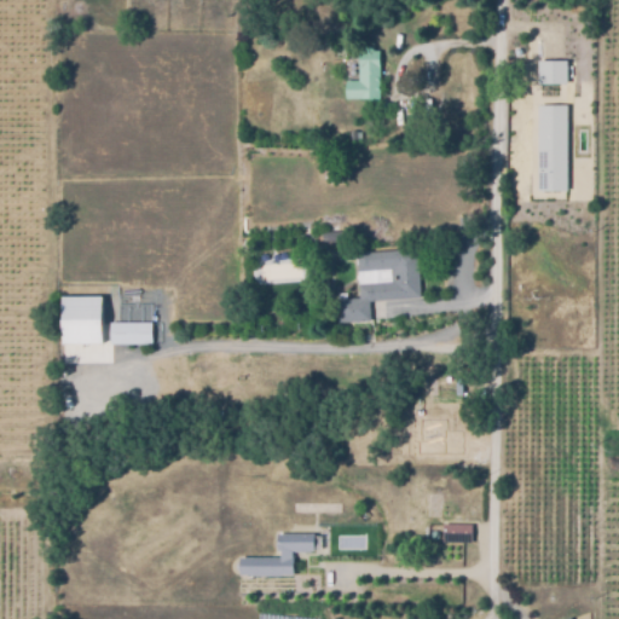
[(371,48),(371,53),(379,53),(380,100),(346,100),(345,82),(357,82),(357,53),(364,53),(364,48),(371,48)]
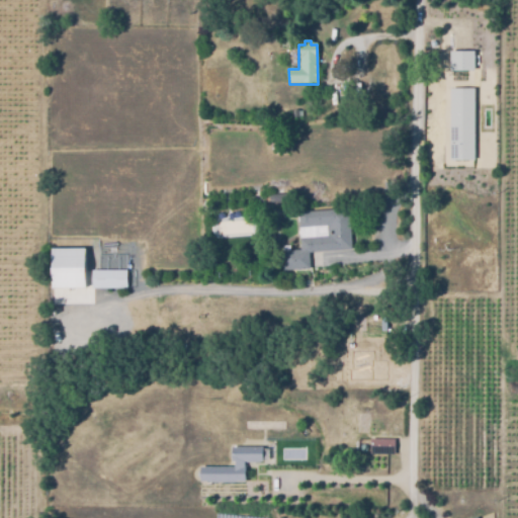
[(450,51),(473,51),(473,69),(450,69),(450,51)]
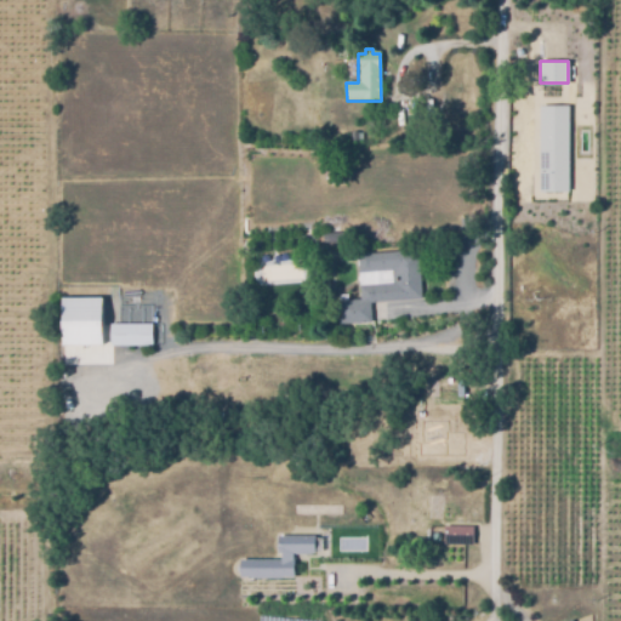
[(540,106),(567,104),(568,189),(540,189),(540,106)]
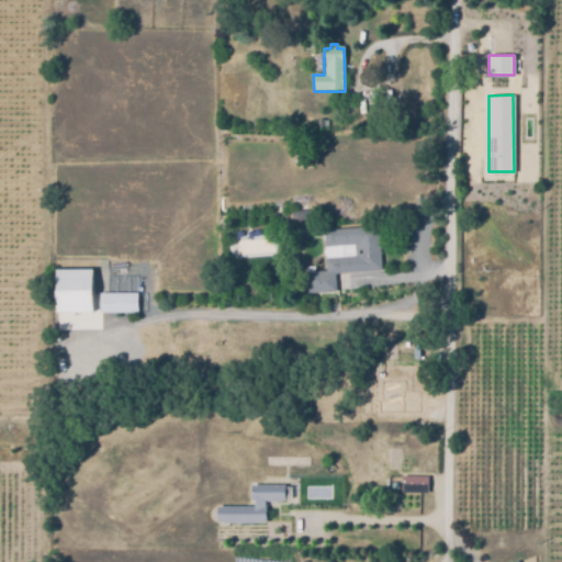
[(291,211),(308,210),(308,217),(292,218),(291,211)]
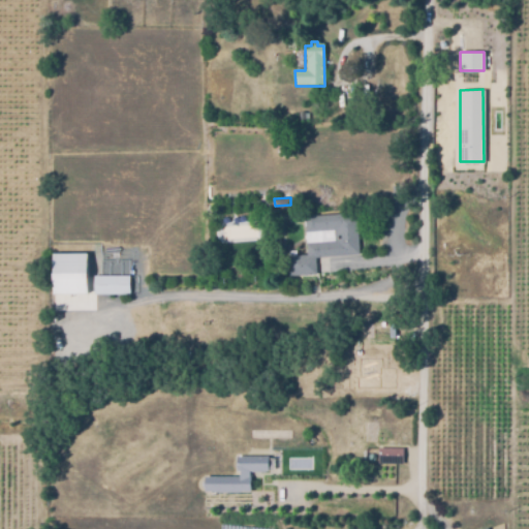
[(290,276),(289,256),(307,255),(307,242),(335,240),(334,230),(306,232),(305,216),(356,214),(359,255),(316,257),(317,275),(290,276)]
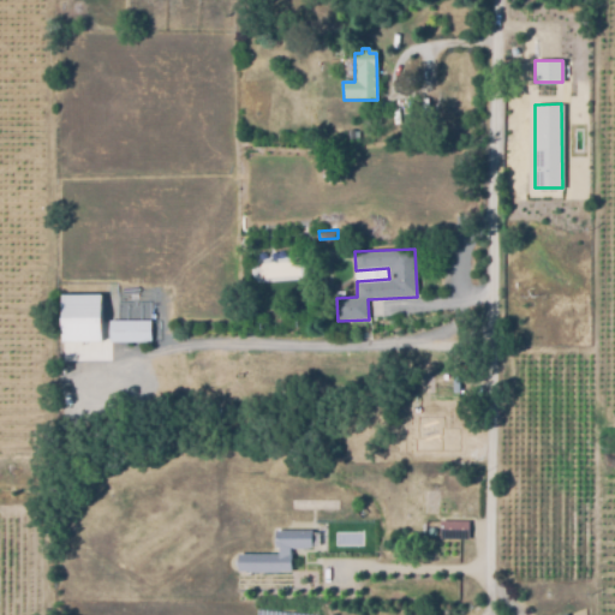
[(61,296),(100,296),(100,341),(61,341),(61,296)]
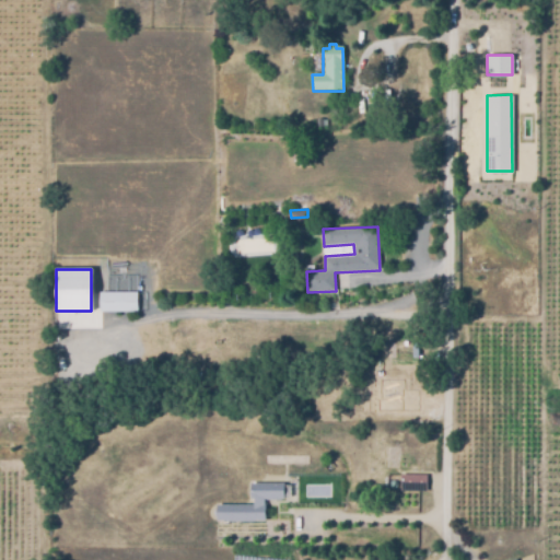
[(138,312),(100,312),(100,291),(138,291),(138,312)]
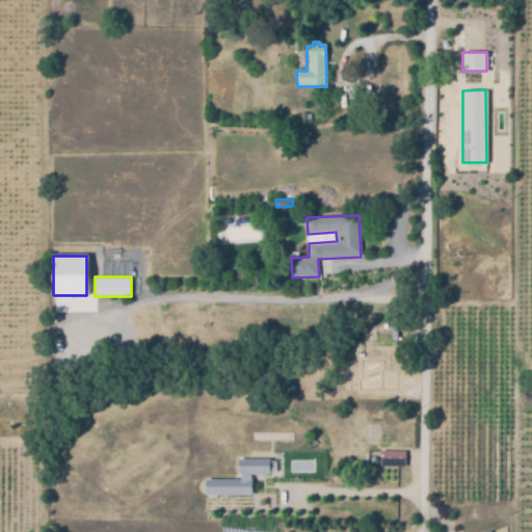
[(406,466),(381,466),(381,450),(406,451),(406,466)]
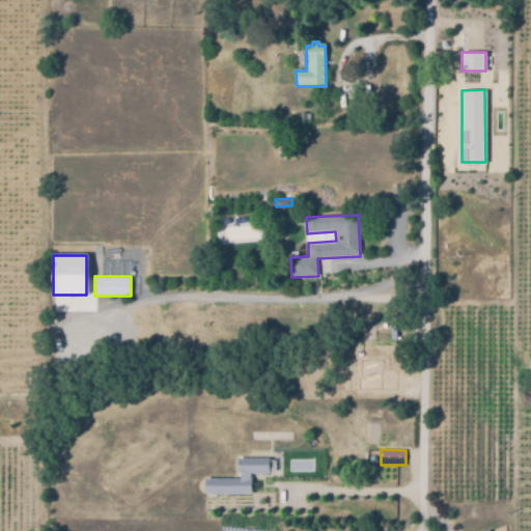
[(249,473),(249,478),(250,478),(250,493),(203,494),(203,479),(239,478),(239,473),(234,473),(234,457),(249,457),(267,457),(267,473),(249,473)]
